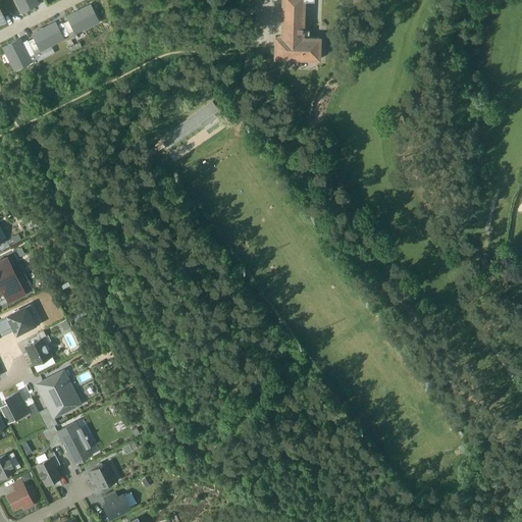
[(14,0),(21,14),(39,5),(36,0),(14,0)]
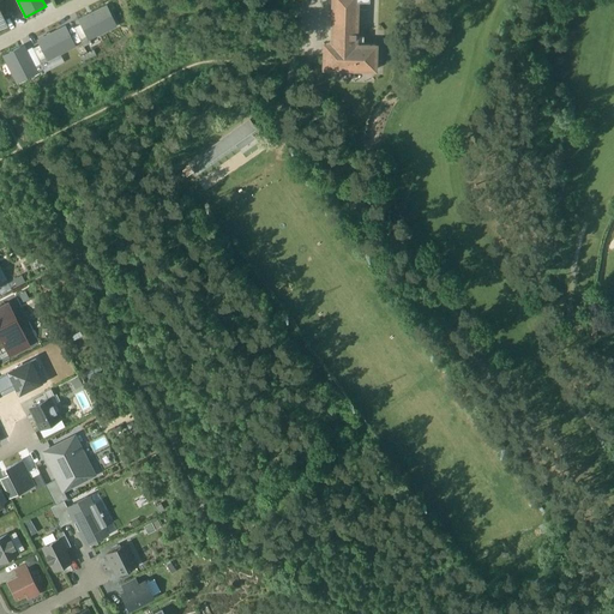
[(324,43),(323,67),(375,68),(377,46),(355,44),(355,41),(355,26),(356,1),(369,1),(369,0),(331,0),(330,43),(324,43)]
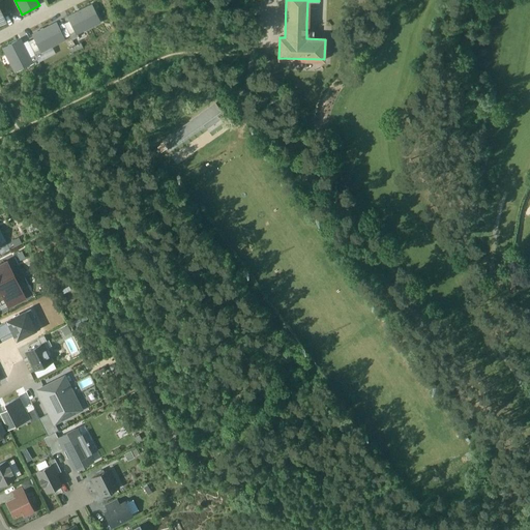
[(92,5),(67,18),(69,22),(76,35),(78,34),(100,23),(92,5)]
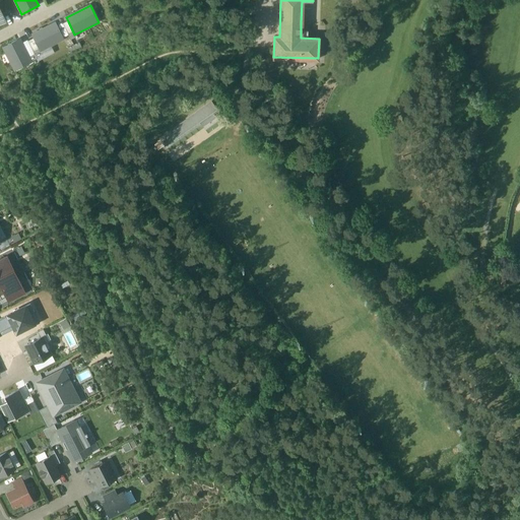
[(63,24),(70,40),(77,37),(76,34),(74,35),(68,21),(63,24)]
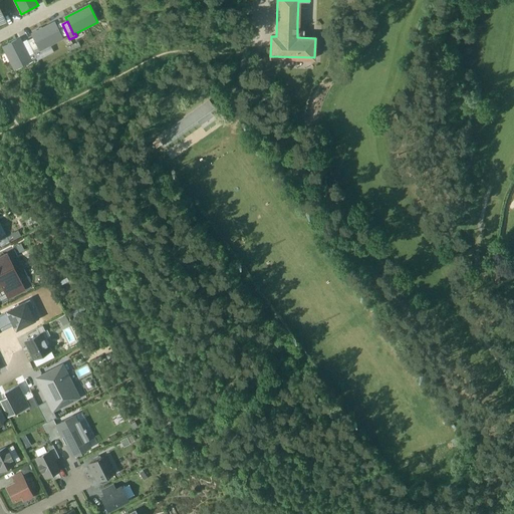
[(63,39),(54,23),(31,34),(33,38),(39,51),(40,50),(63,39)]
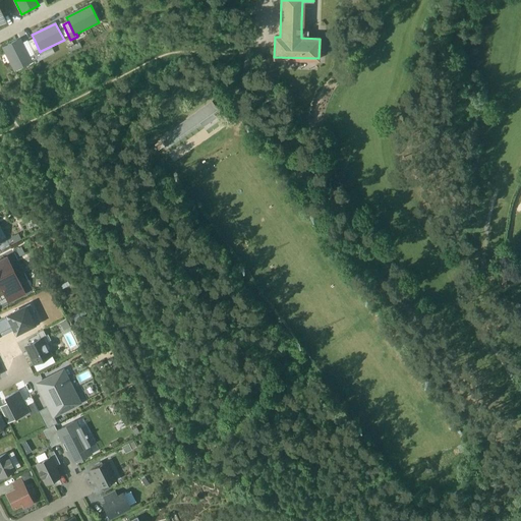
[(35,55),(36,57),(43,54),(41,51),(40,52),(34,39),(27,42),(35,55)]
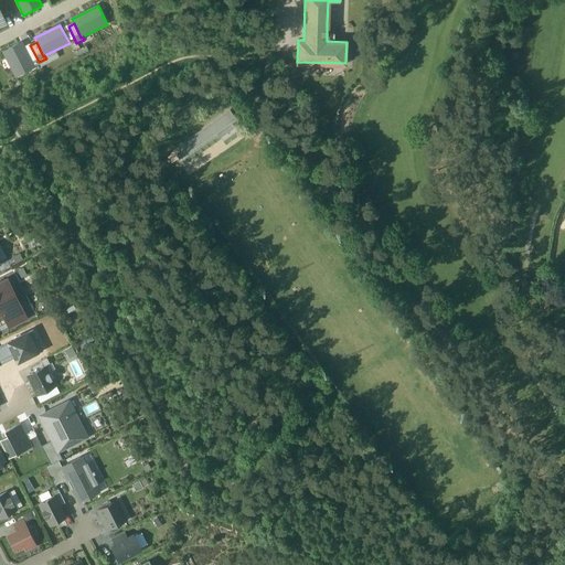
[(18,44),(2,52),(7,60),(9,57),(18,76),(34,67),(34,66),(40,64),(39,62),(38,60),(31,62),(25,50),(22,51),(18,44)]
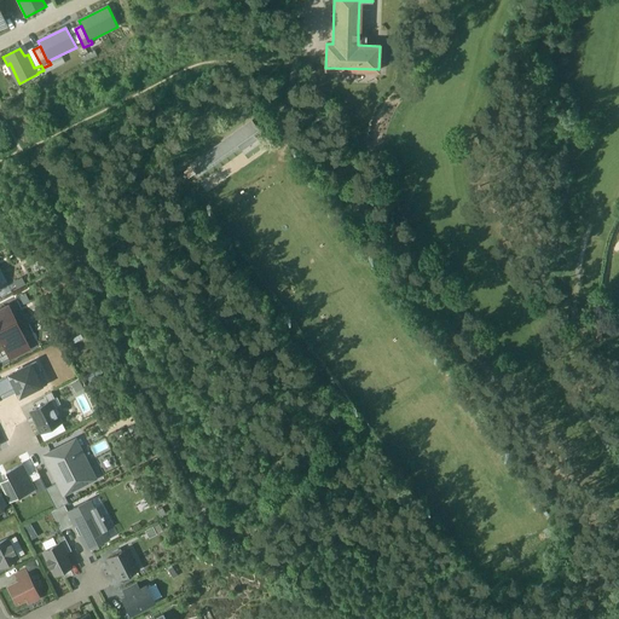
[(260,133),(253,122),(189,165),(197,175),(260,133)]
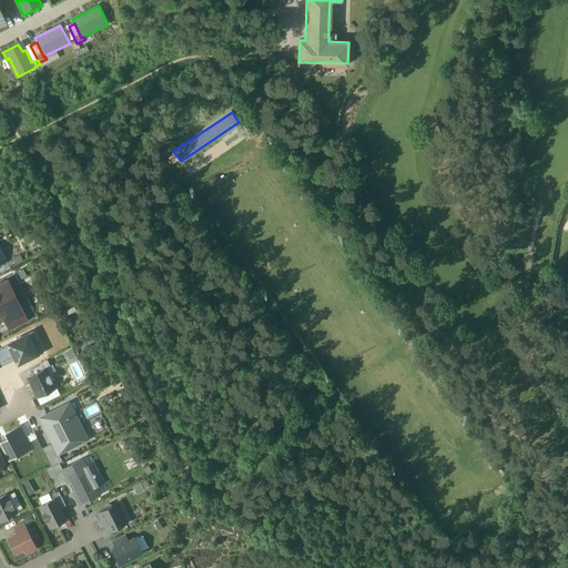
[(7,281),(0,283),(0,332),(1,334),(27,321),(7,281)]
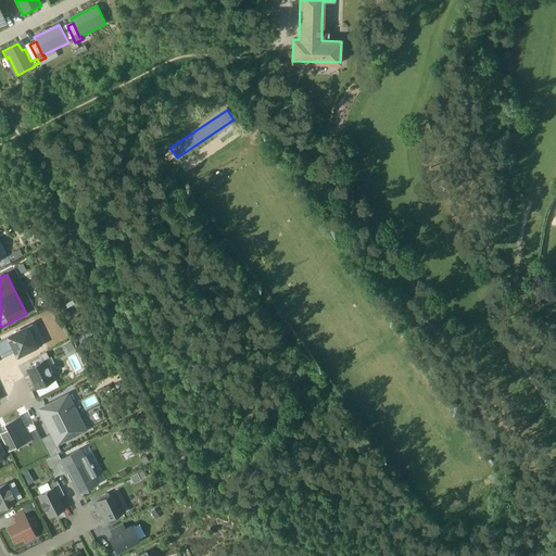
[(27,328),(8,338),(0,341),(0,355),(1,358),(15,352),(17,355),(36,346),(32,337),(37,335),(32,325),(27,328)]
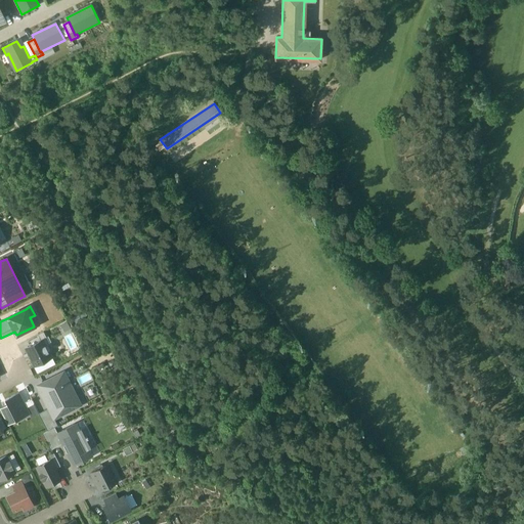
[(27,341),(30,346),(41,340),(46,338),(43,333),(27,341)]
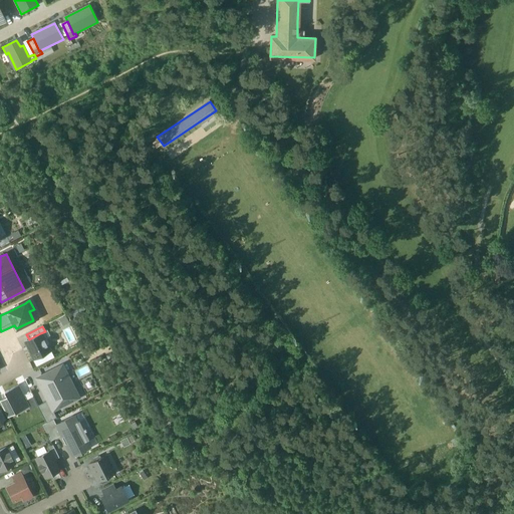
[(25,341),(34,359),(49,351),(40,333),(29,339),(25,341)]
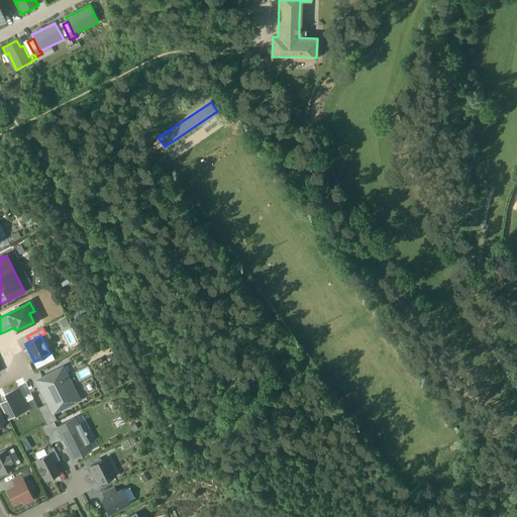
[(48,403),(54,412),(79,399),(63,368),(37,381),(48,403)]
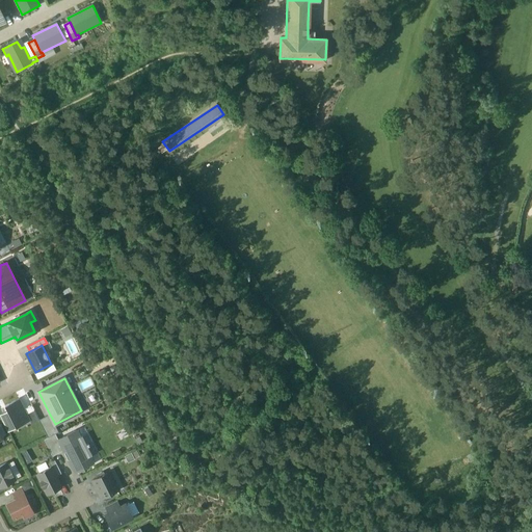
[(24,409),(19,398),(4,405),(7,411),(16,427),(29,420),(24,409)]
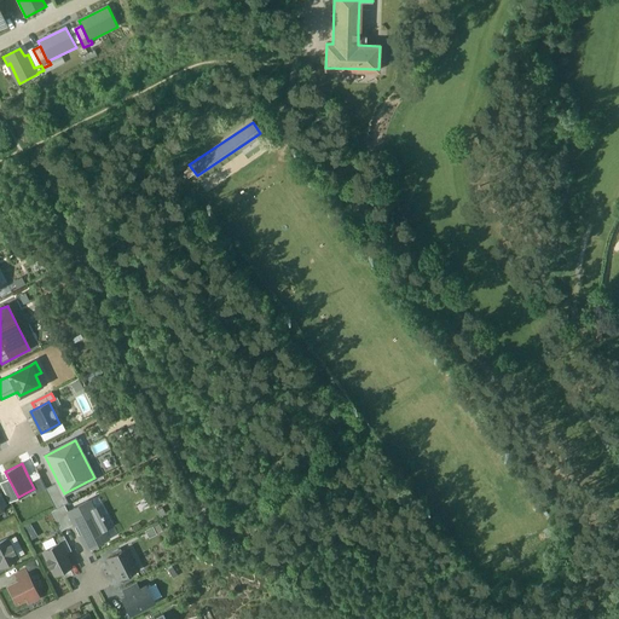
[(36,473),(28,476),(34,489),(36,493),(45,489),(36,473)]
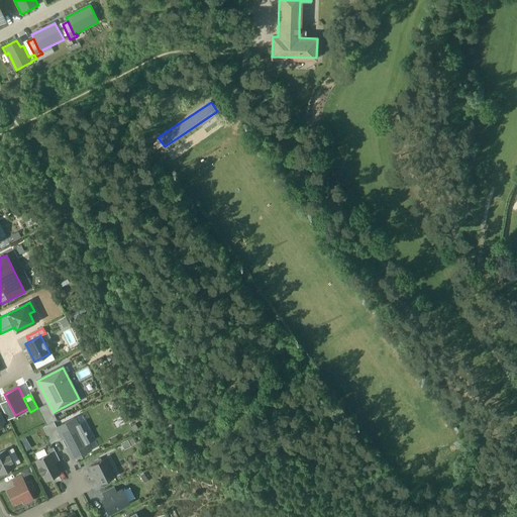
[(0,404),(7,419),(15,415),(7,400),(0,403),(0,404)]
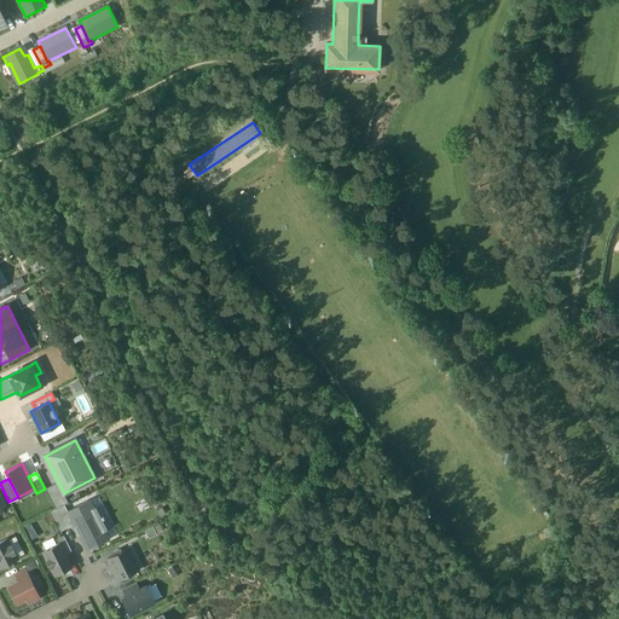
[(64,493),(58,482),(45,489),(56,509),(68,502),(64,493)]
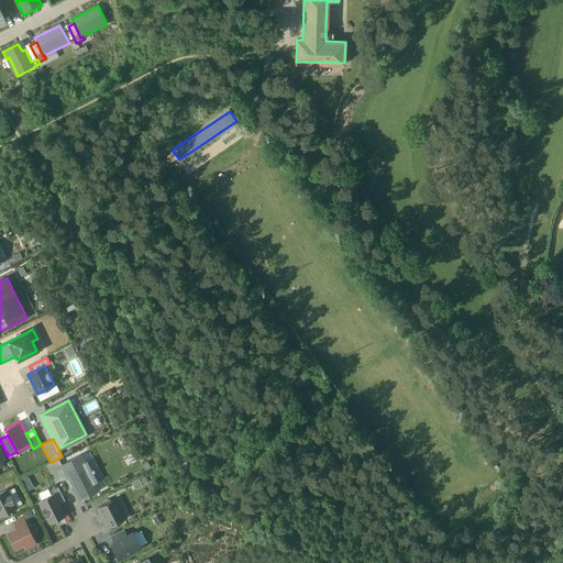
[(80,455),(62,465),(67,476),(68,479),(67,479),(72,487),(73,487),(79,500),(98,490),(95,484),(98,482),(87,462),(85,463),(80,455)]
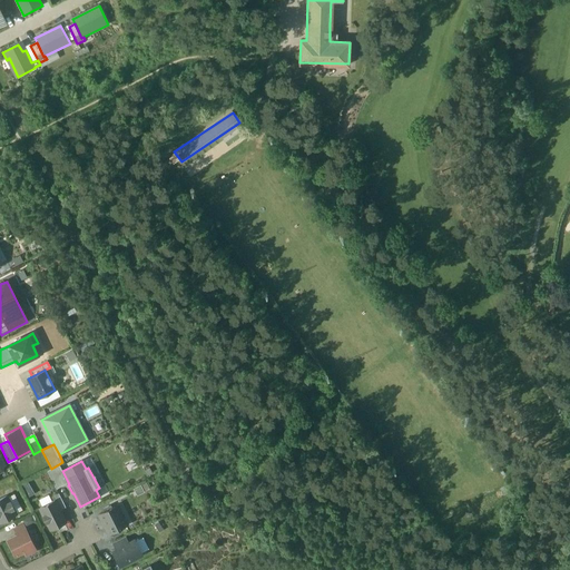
[(56,489),(68,482),(62,471),(59,464),(47,471),(56,489)]
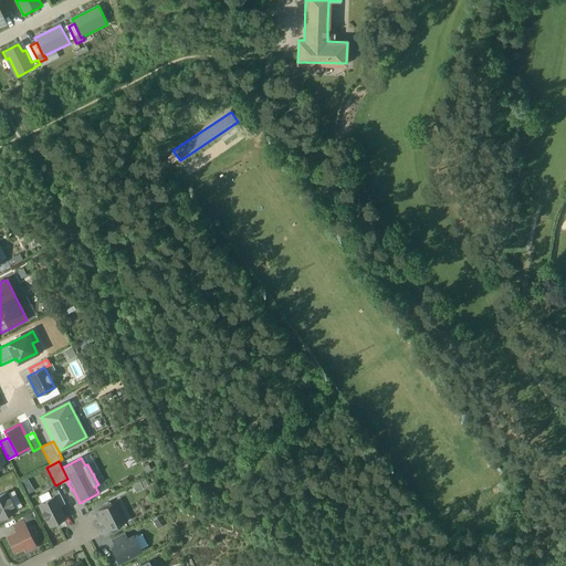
[(134,486),(137,494),(144,491),(140,483),(134,486)]
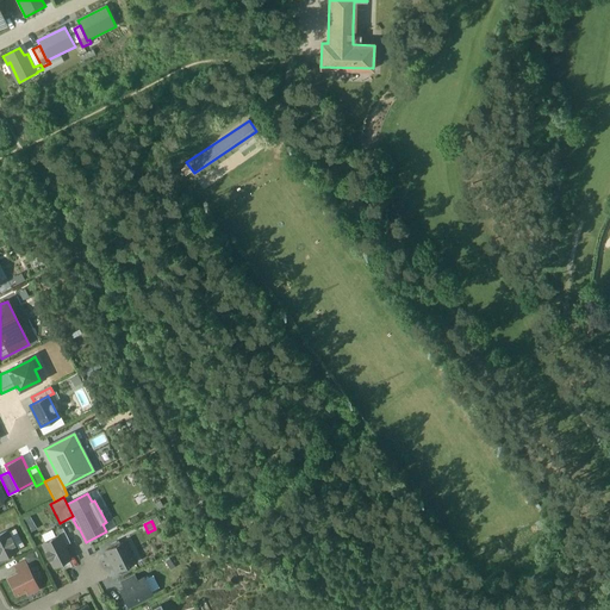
[(58,535),(64,546),(70,543),(62,529),(56,531),(58,535)]
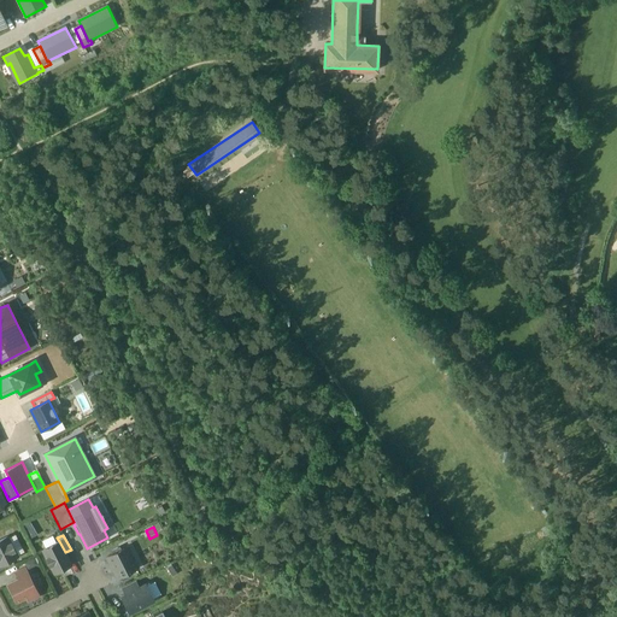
[(7,538),(0,540),(0,564),(17,557),(7,538)]
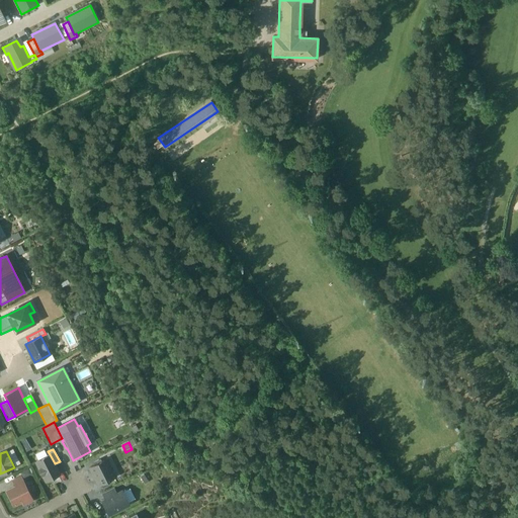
[(50,454),(35,461),(39,468),(38,468),(41,475),(46,481),(59,473),(50,454)]
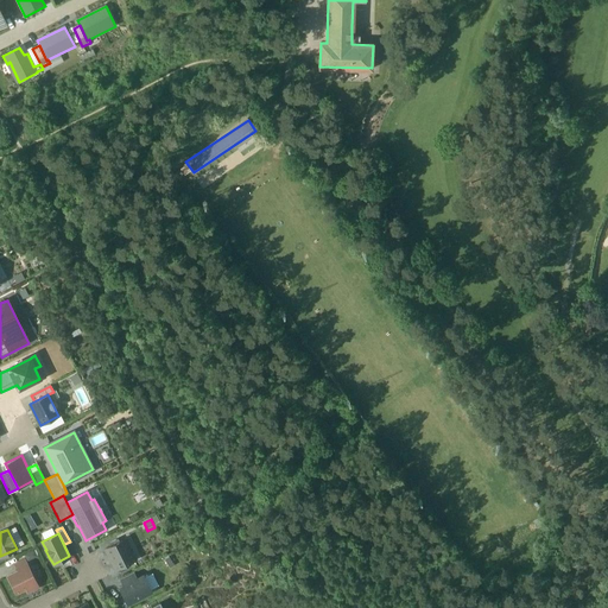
[(130,546),(128,548),(127,546),(125,548),(121,542),(119,543),(118,540),(111,544),(112,546),(106,549),(108,555),(113,563),(116,570),(134,561),(132,556),(133,555),(130,546)]
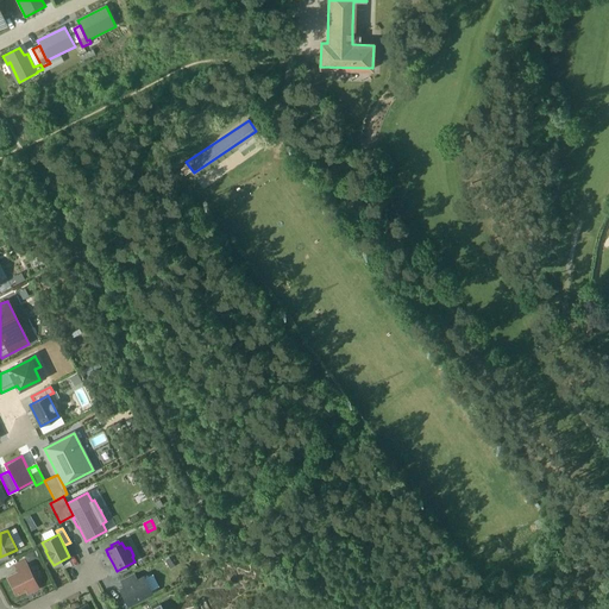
[(14,565),(18,572),(27,567),(25,560),(14,565)]
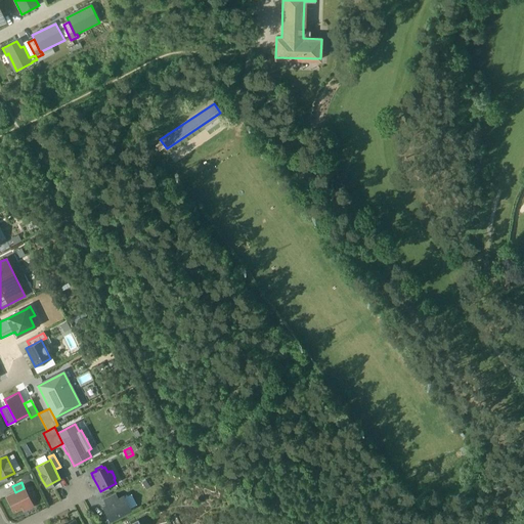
[(15,492),(6,496),(14,511),(23,507),(25,511),(33,507),(24,488),(15,492)]
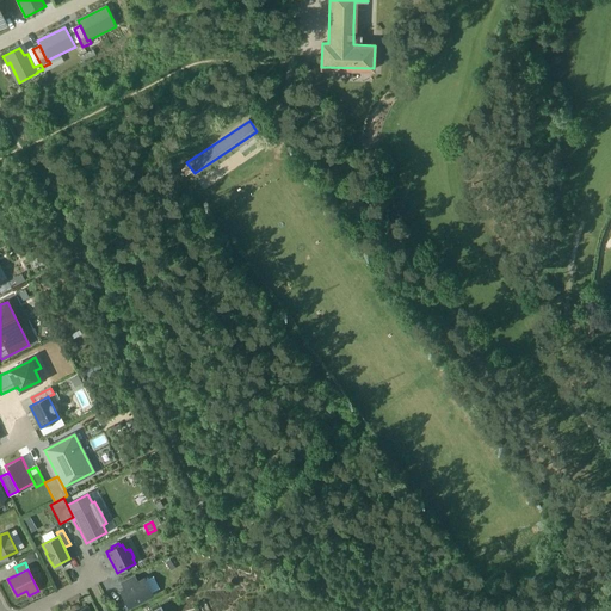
[(125,590),(137,584),(134,575),(121,582),(125,590)]
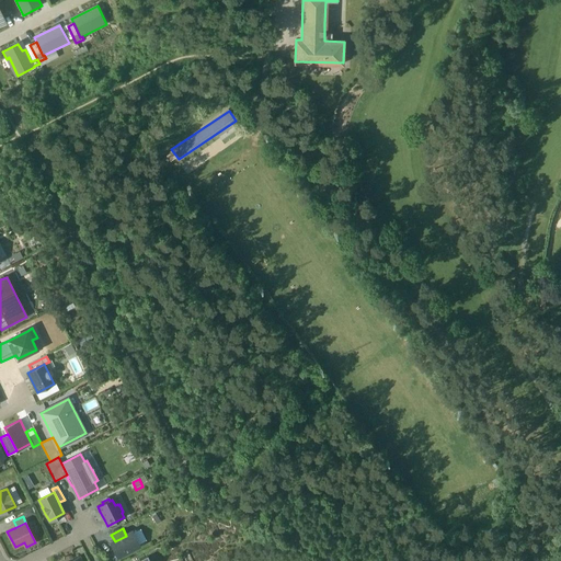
[(111,544),(118,558),(139,547),(133,533),(126,536),(115,541),(111,544)]
